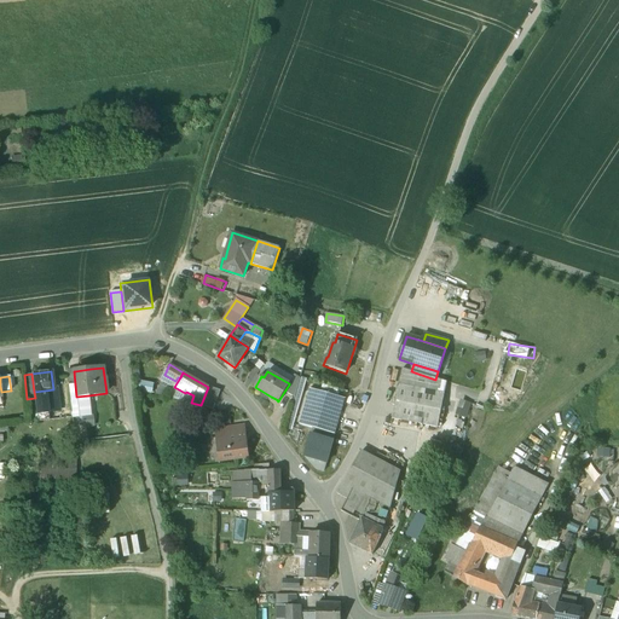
[(439,383),(400,376),(399,385),(438,392),(439,383)]
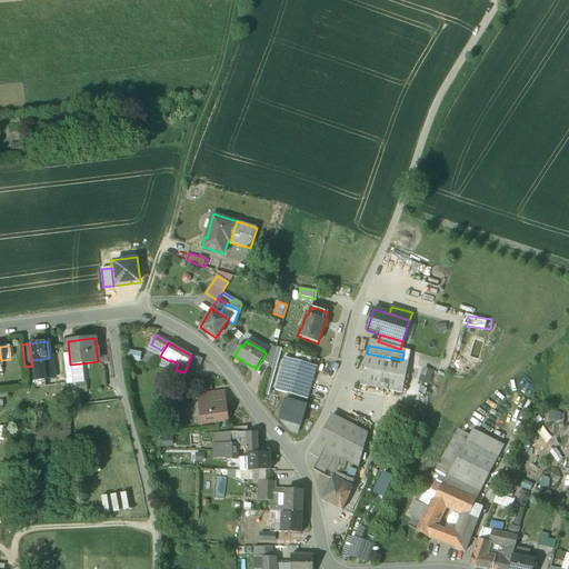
[(269,348),(268,348),(266,352),(266,353),(261,360),(270,365),(271,365),(275,351),(269,348)]
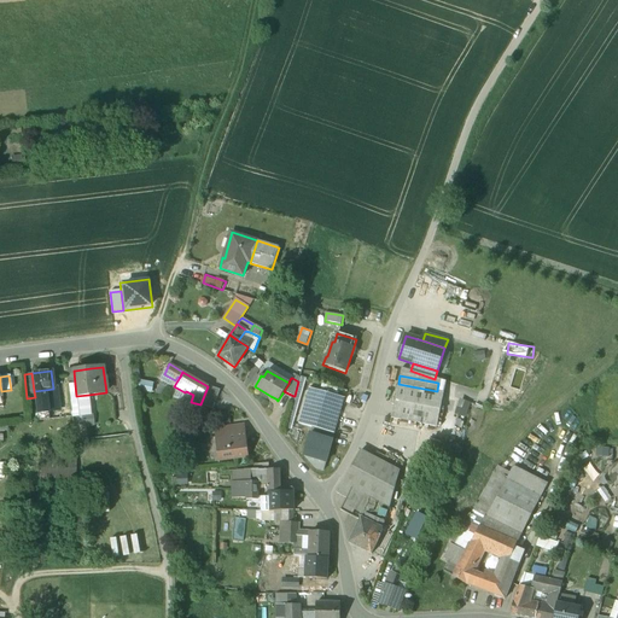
[(88,395),(76,396),(75,384),(68,385),(71,417),(91,415),(88,395)]
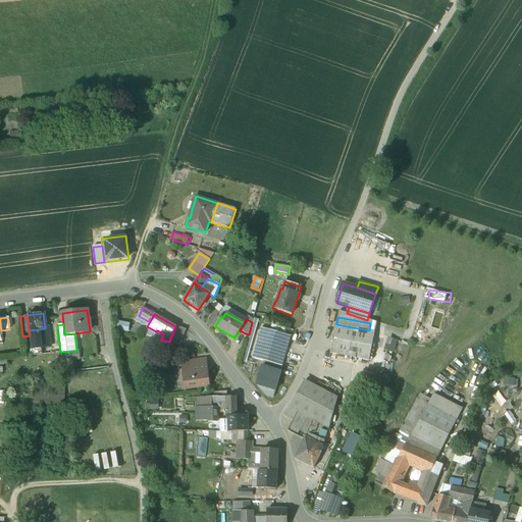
[(369,330),(336,324),(330,353),(369,361),(374,332),(369,330)]
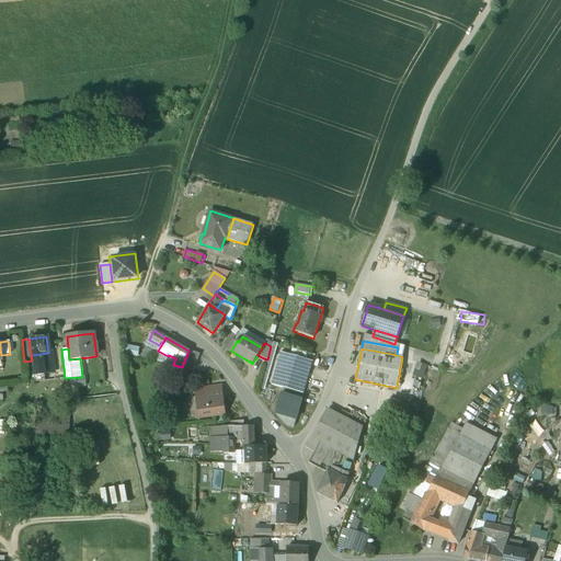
[(312,362),(281,352),(271,385),(302,395),(306,382),(307,384),(308,384),(311,373),(309,373),(312,362)]
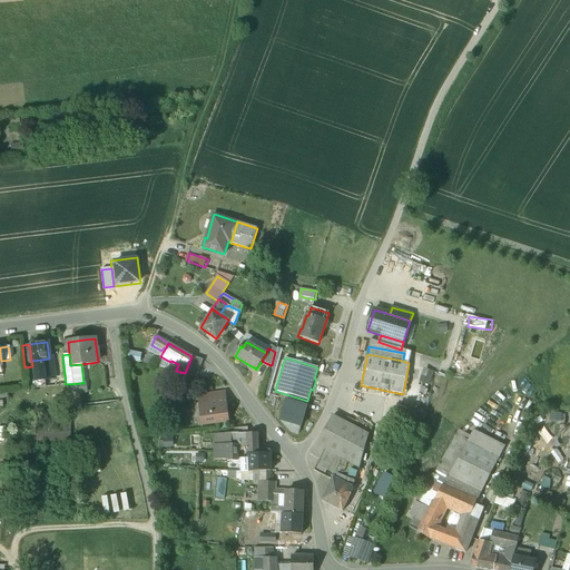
[(41,360),(31,361),(32,366),(32,371),(42,370),(41,360)]
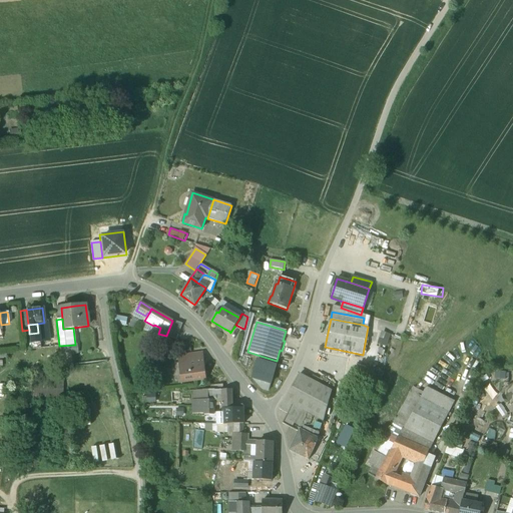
[(29,334),(30,344),(39,343),(38,333),(29,334)]
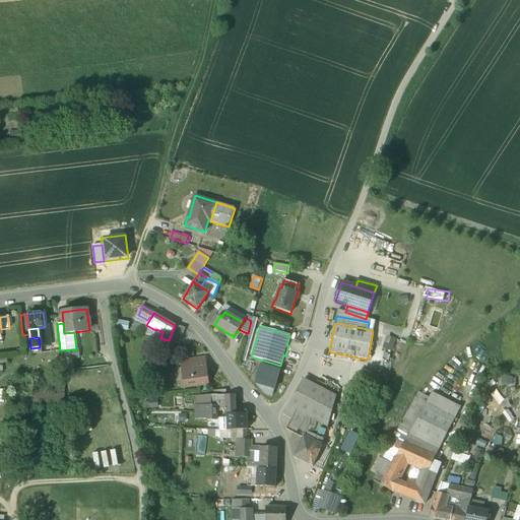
[(194,360),(181,362),(182,369),(185,369),(194,368),(194,367),(195,367),(194,360)]
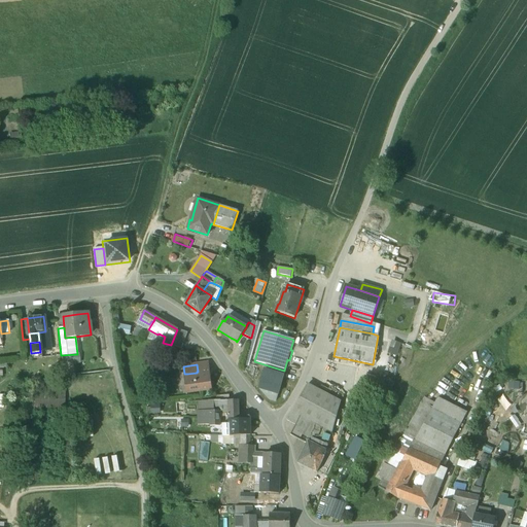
[(278,394),(284,371),(266,364),(259,389),(278,394)]
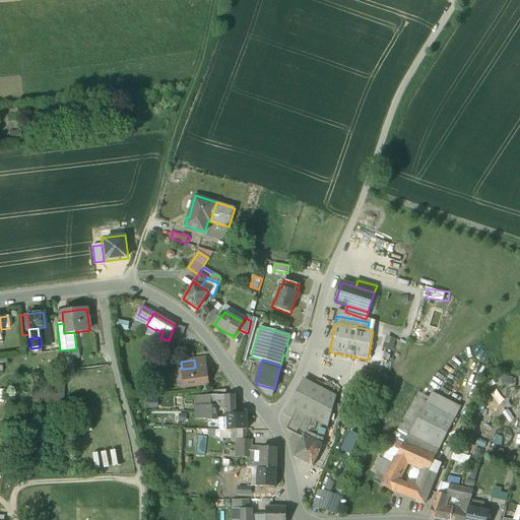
[(194,368),(185,369),(187,387),(208,384),(205,365),(195,367),(194,367),(194,368)]
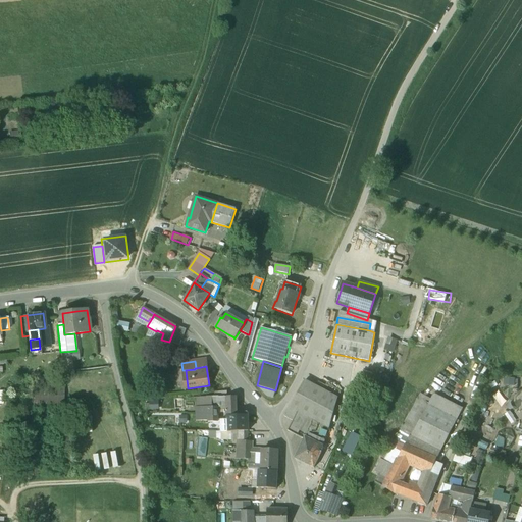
[(325,393),(304,381),(295,397),(290,407),(313,419),(319,422),(329,427),(337,399),(334,398),(325,393)]
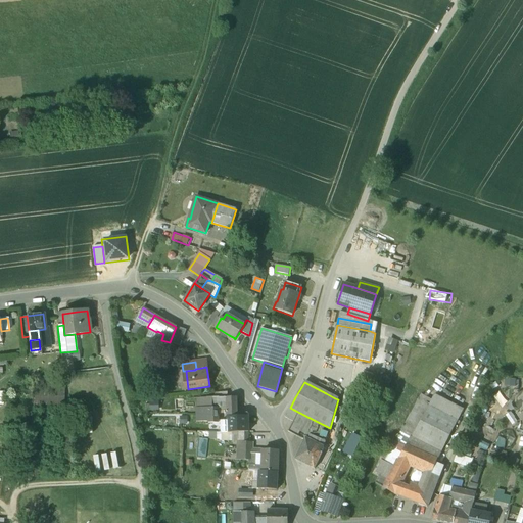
[(329,388),(319,383),(317,388),(326,392),(328,388),(329,388)]
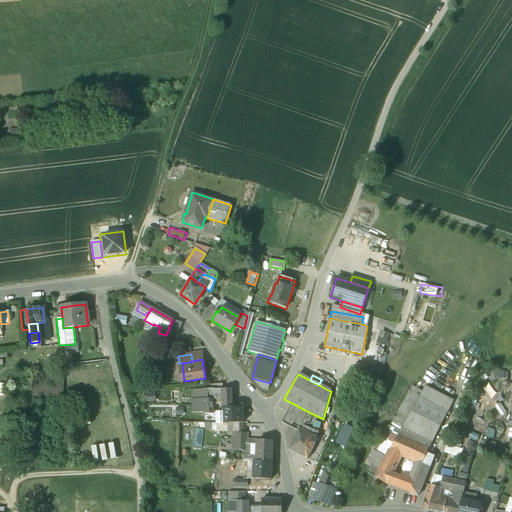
[(268,390),(270,383),(252,378),(261,389),(268,390)]
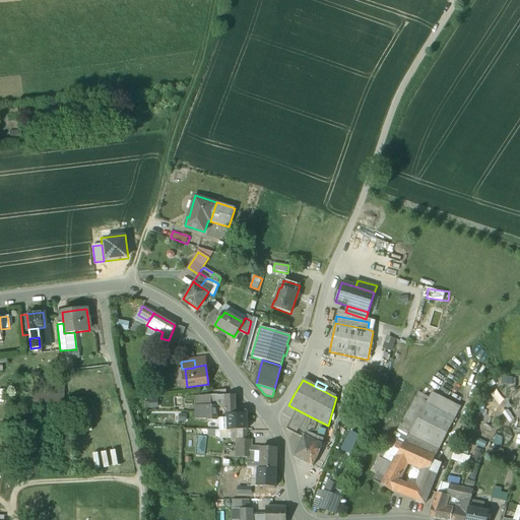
[(336,391),(326,386),(324,390),(324,391),(333,396),(336,391)]
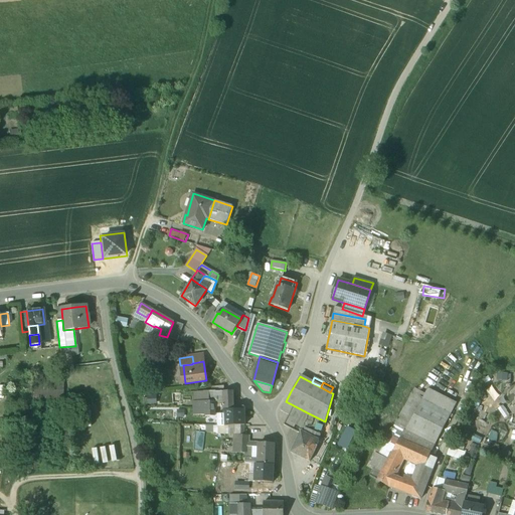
[(414,388),(382,449),(378,447),(375,453),(376,453),(388,460),(392,453),(399,439),(431,453),(435,445),(406,431),(422,399),(424,394),(414,388)]
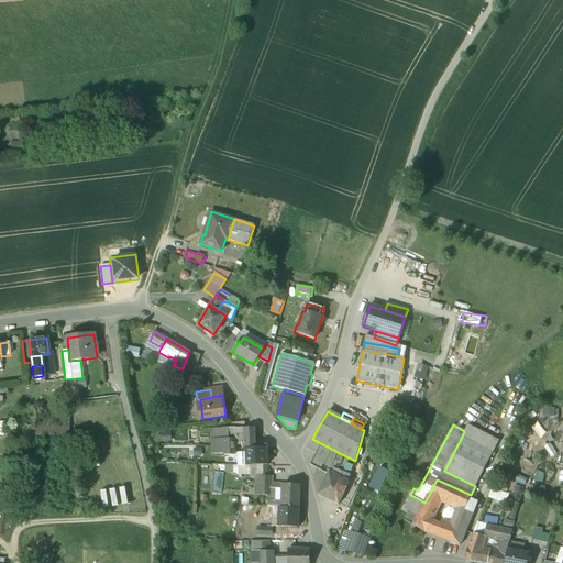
[(498,441),(467,426),(464,431),(462,437),(493,453),(498,441)]
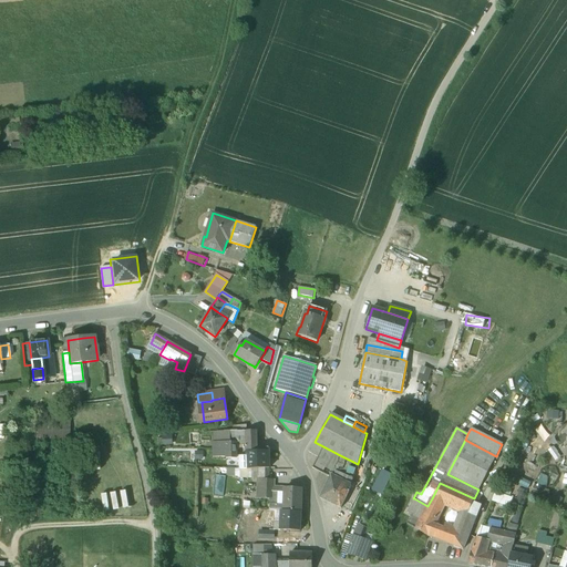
[(229,431),(225,431),(225,432),(215,432),(215,443),(226,443),(229,443),(229,431)]
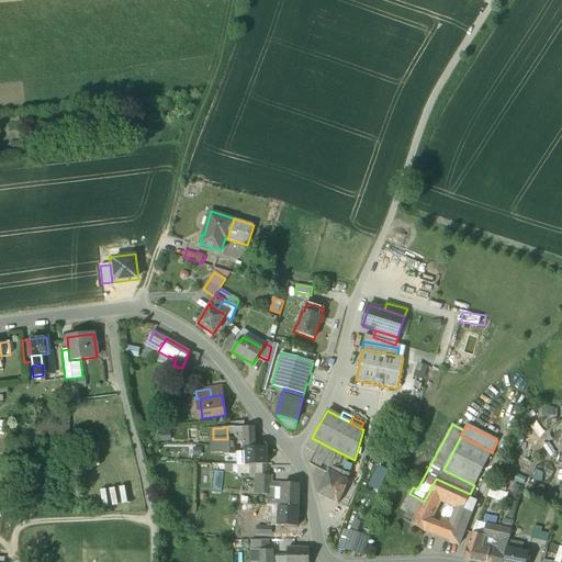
[(231,427),(227,427),(227,439),(234,439),(245,439),(244,427),(235,427),(231,427)]
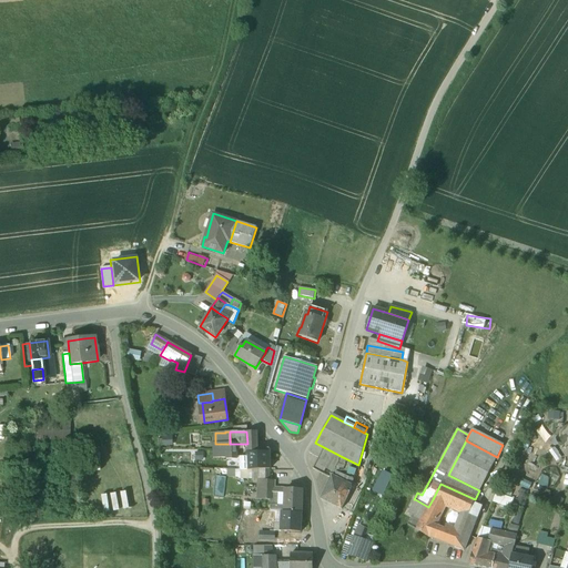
[(257,432),(256,432),(247,432),(246,432),(247,444),(246,453),(257,453),(257,449),(257,432)]
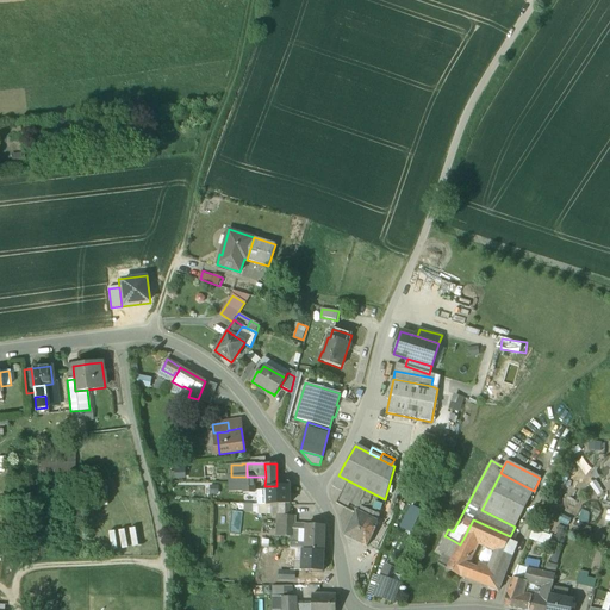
[(500,473),(481,510),(515,527),(534,491),(500,473)]
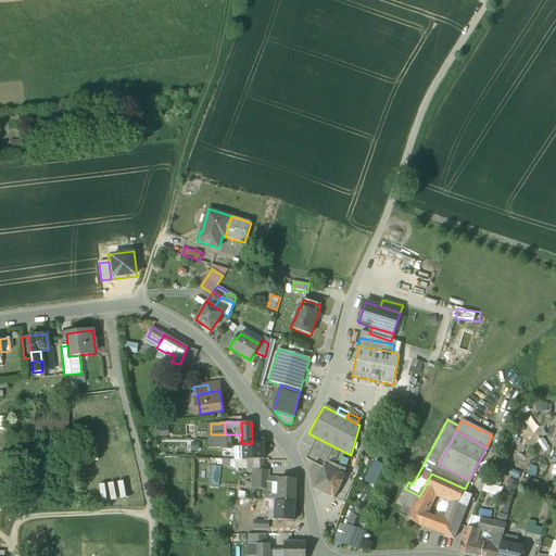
[(333,446),(308,433),(303,444),(312,449),(306,459),(313,463),(316,457),(326,463),(327,460),(333,446)]
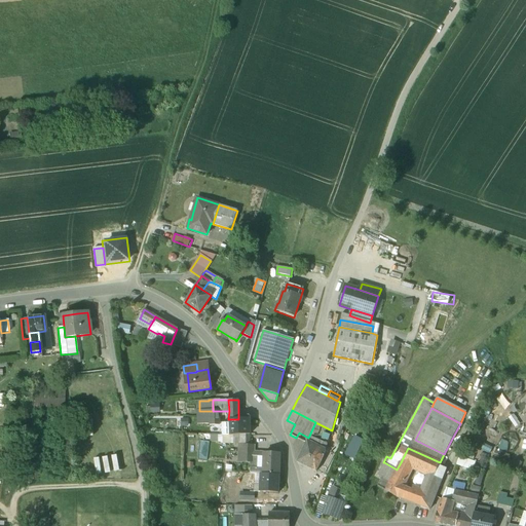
[(213,411),(210,411),(210,425),(218,425),(219,411),(213,411)]
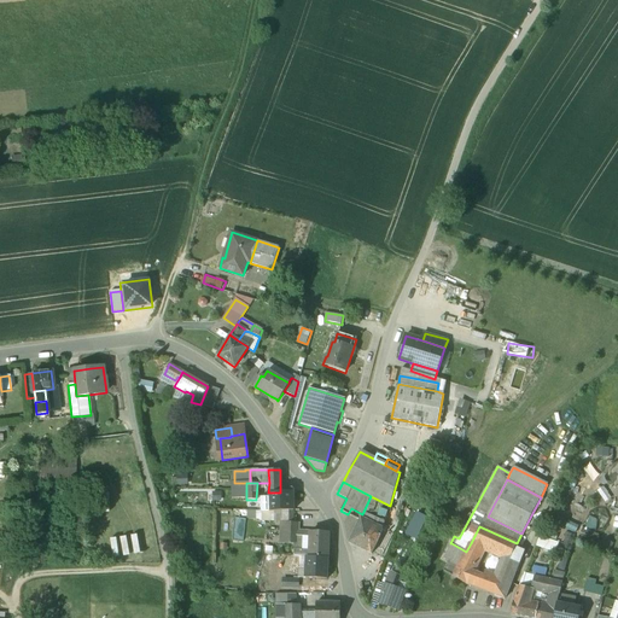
[(268,493),(268,497),(269,500),(269,502),(293,501),(293,489),(280,489),(280,493),(268,493)]
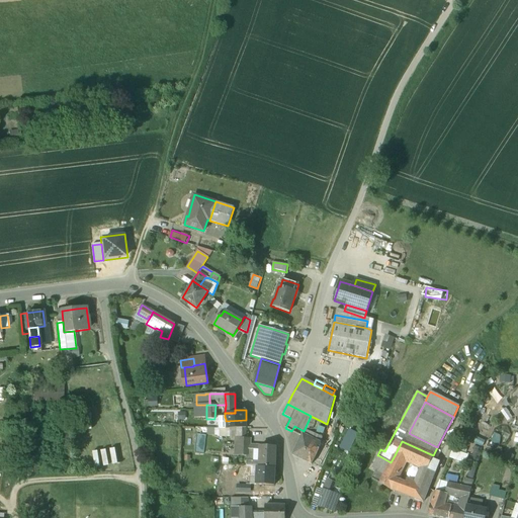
[(317,419),(311,416),(305,429),(308,431),(312,432),(317,419)]
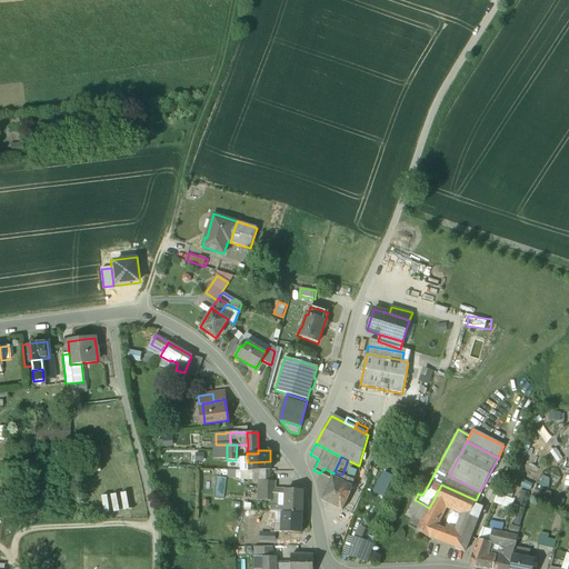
[(348,460),(342,475),(338,473),(336,480),(352,487),(358,472),(359,466),(348,460)]
